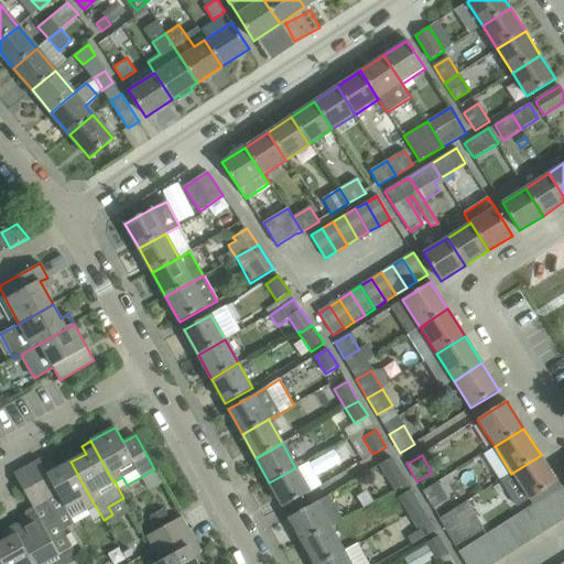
[(541,455),(511,474),(529,500),(559,481),(557,480),(557,481),(541,455)]
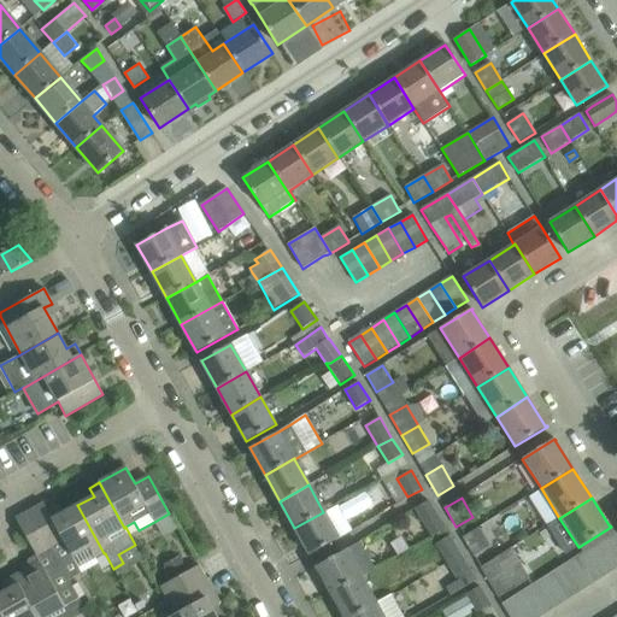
[(429,500),(415,509),(432,536),(446,528),(429,500)]
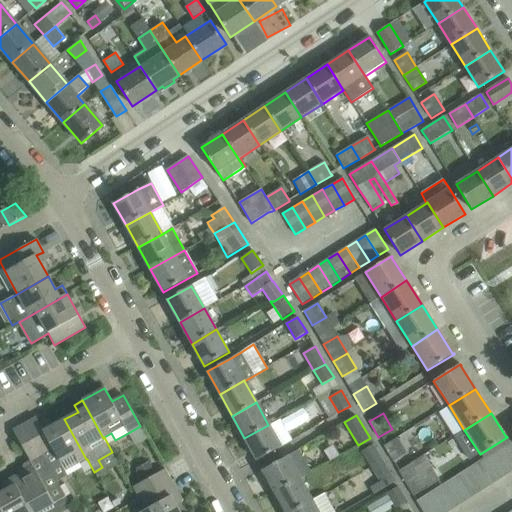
[(37,417),(24,425),(49,468),(50,470),(61,464),(60,463),(74,455),(79,463),(86,459),(64,419),(52,426),(48,419),(40,424),(37,417)]
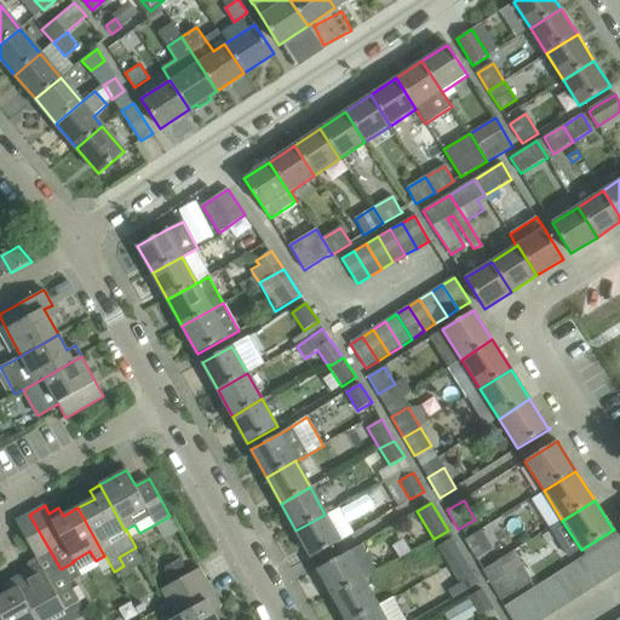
[(326,515),(296,530),(311,557),(354,533),(339,506),(326,515)]
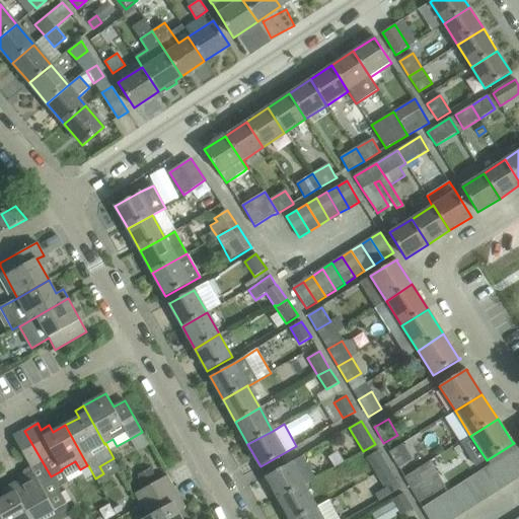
[(32,472),(12,485),(30,518),(34,518),(45,514),(54,508),(65,502),(58,488),(51,476),(50,474),(24,431),(13,436),(15,440),(18,444),(30,466),(29,467),(30,468),(32,472)]
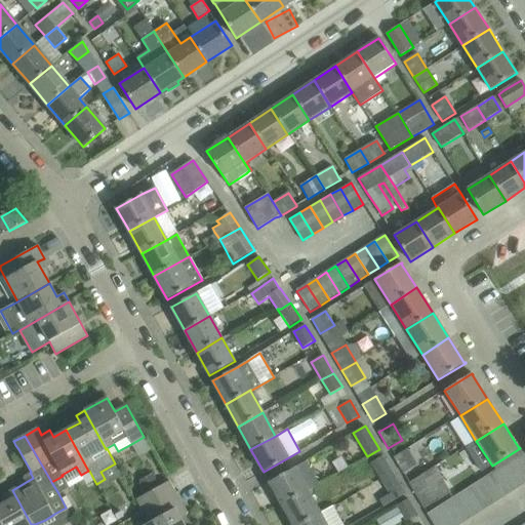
[(403,473),(416,465),(407,449),(394,457),(403,473)]
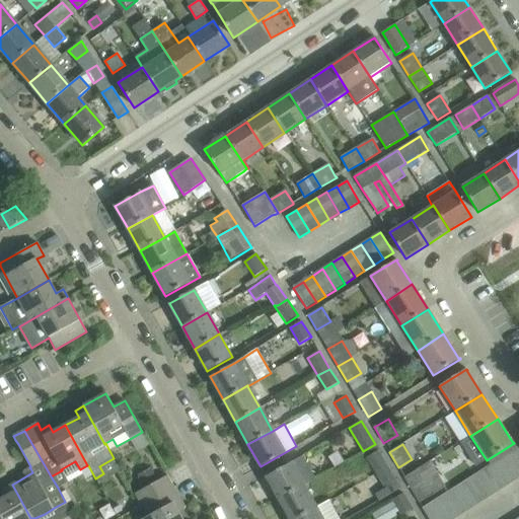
[(518,451),(517,448),(507,455),(518,474),(518,451)]
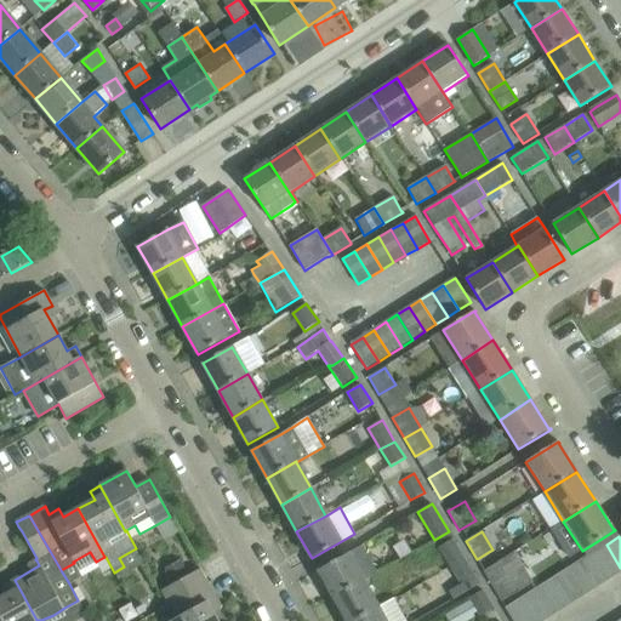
[(450,568),(465,559),(453,539),(439,548),(450,568)]
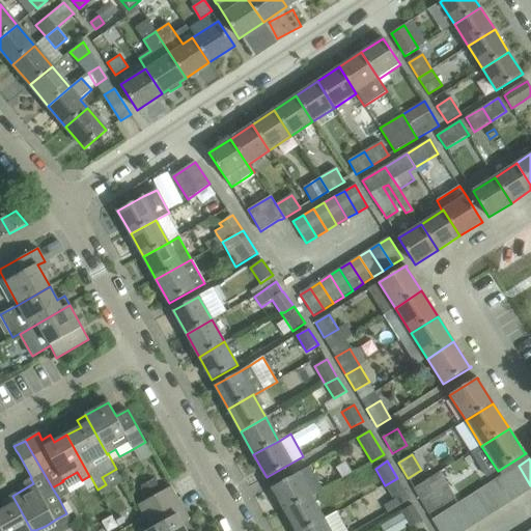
[(530,485),(519,466),(507,473),(522,495),(530,488),(530,485)]
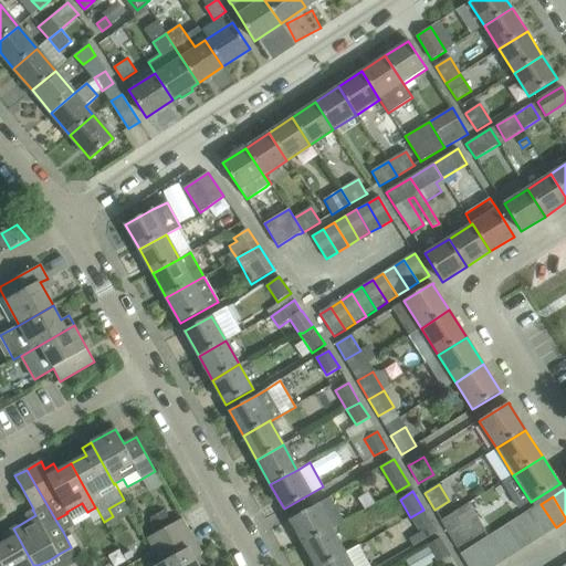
[(317,504),(290,520),(291,521),(292,520),(305,544),(344,522),(331,498),(317,505),(317,504)]
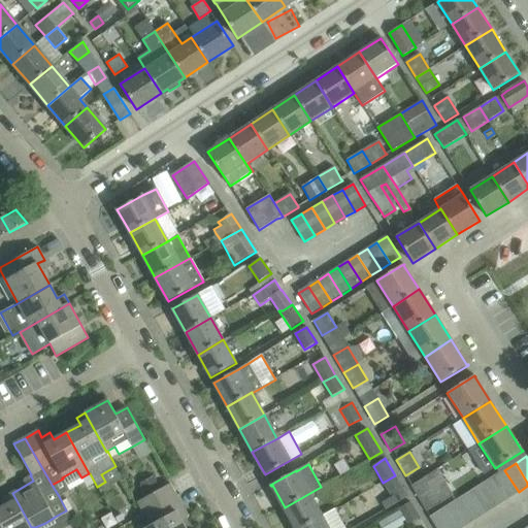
[(411,486),(427,512),(454,495),(437,469),(411,486)]
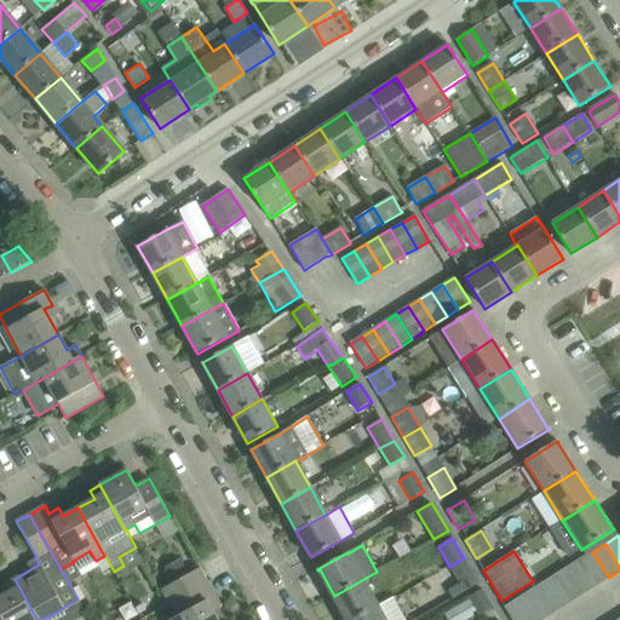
[(592,552),(580,560),(597,586),(609,578),(592,552)]
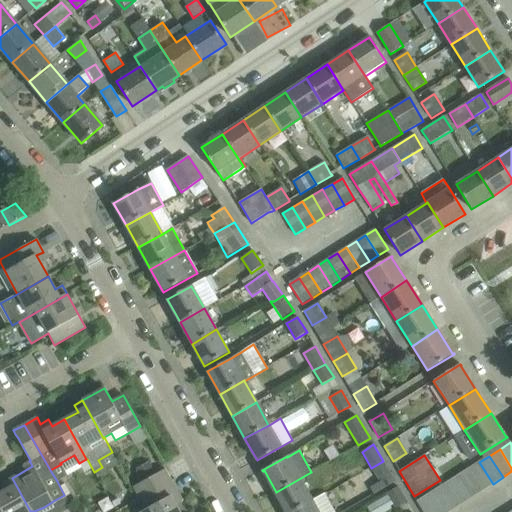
[(394,480),(392,475),(383,461),(371,468),(379,481),(369,487),(373,493),(394,480)]
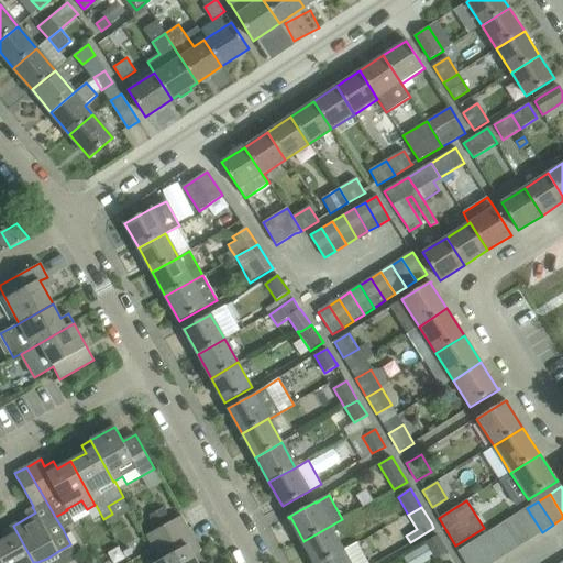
[(172,521),(164,508),(148,516),(157,530),(172,521)]
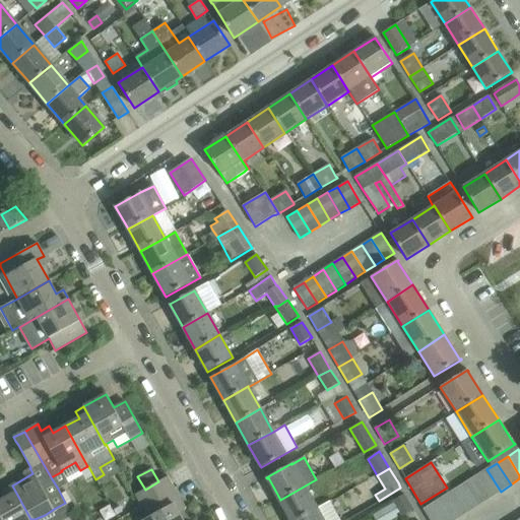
[(486,469),(476,476),(490,498),(501,492),(486,469)]
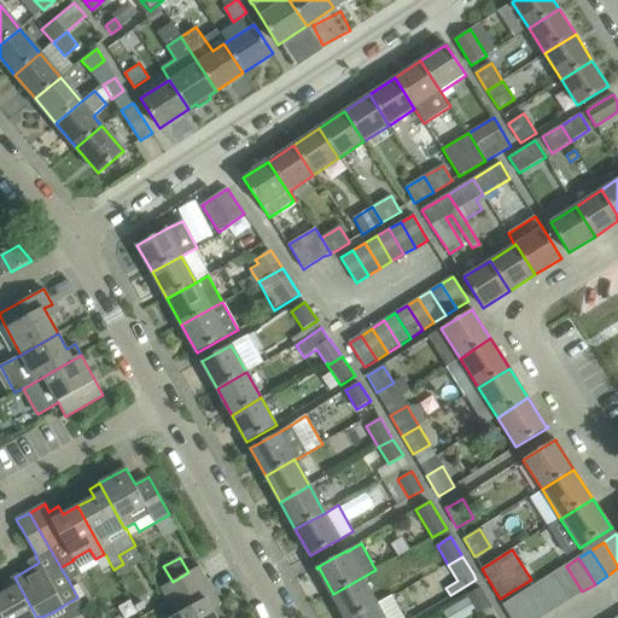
[(207,581),(199,566),(188,572),(173,582),(161,588),(169,601),(180,595),(207,581)]
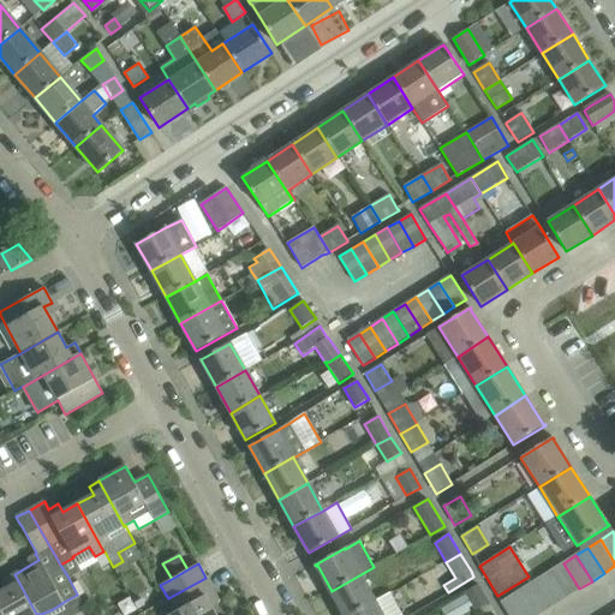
[(563,563),(550,571),(567,597),(579,589),(563,563)]
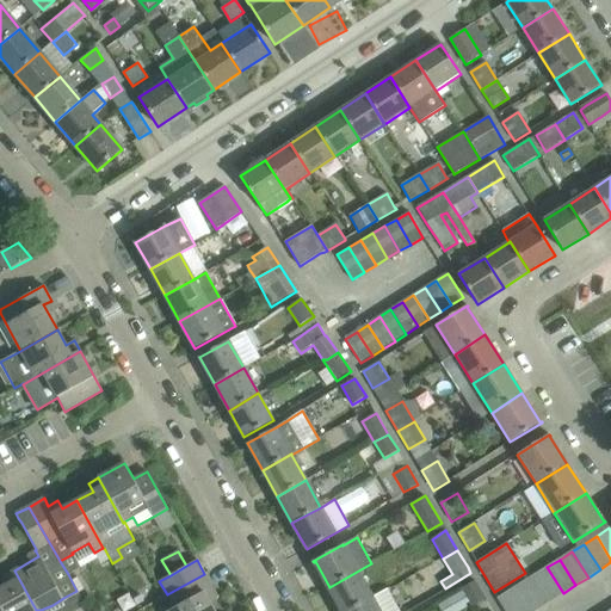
[(371,563),(329,587),(343,610),(347,610),(372,598),(358,572),(371,565),(371,563)]
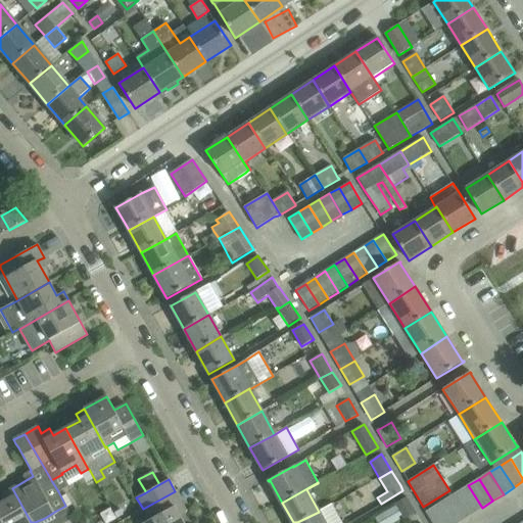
[(468,485),(458,492),(472,514),(482,508),(468,485)]
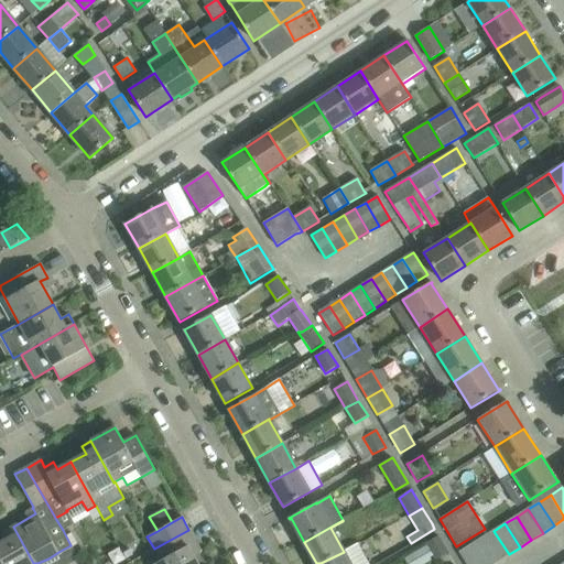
[(17,534),(0,543),(0,561),(1,563),(33,563),(13,527),(12,527),(17,534)]
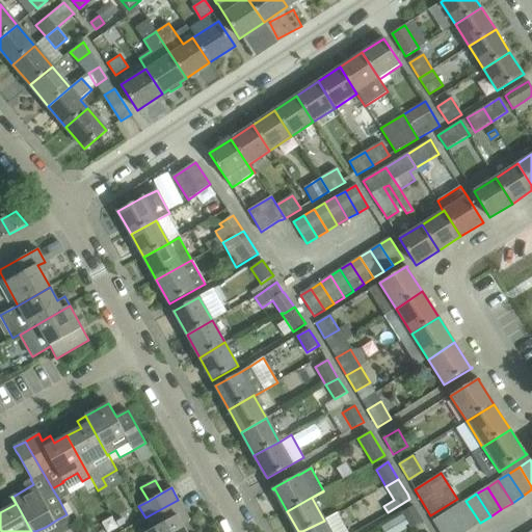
[(186,531),(183,524),(178,515),(185,512),(178,500),(155,512),(145,517),(139,522),(144,531),(186,531)]
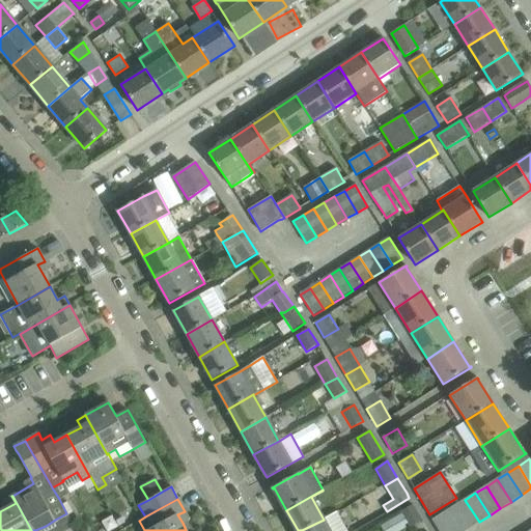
[(465,500),(454,506),(468,529),(479,522),(465,500)]
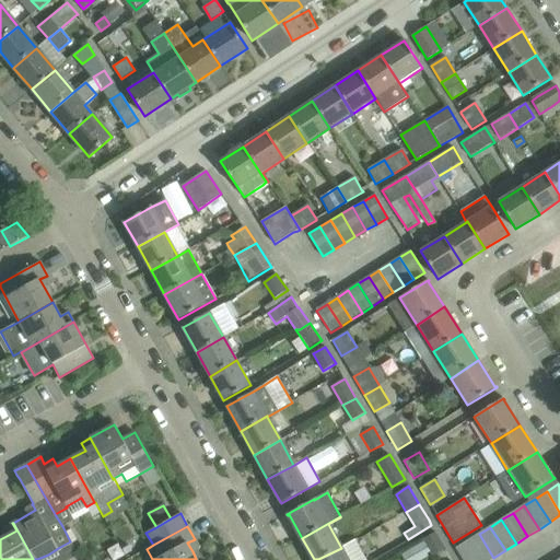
[(435,532),(422,539),(433,557),(446,549),(435,532)]
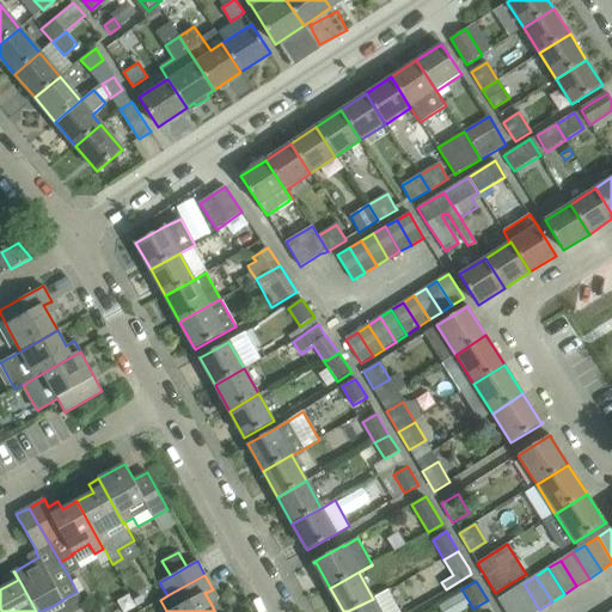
[(524,583),(510,592),(524,611),(534,611),(539,610),(524,583)]
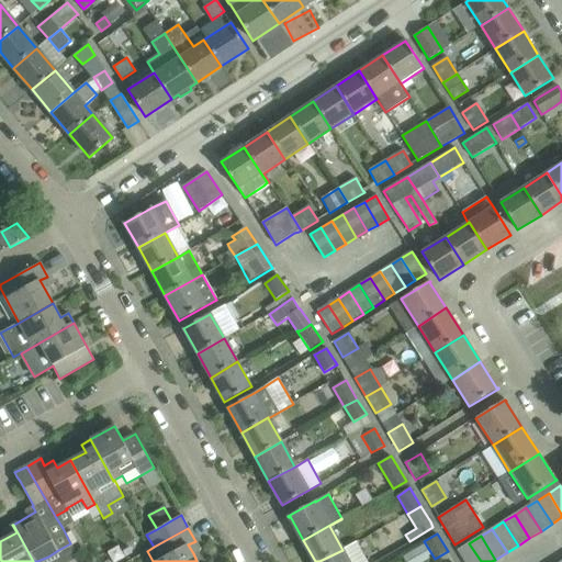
[(343,550),(319,561),(367,561),(361,551),(357,542),(343,550)]
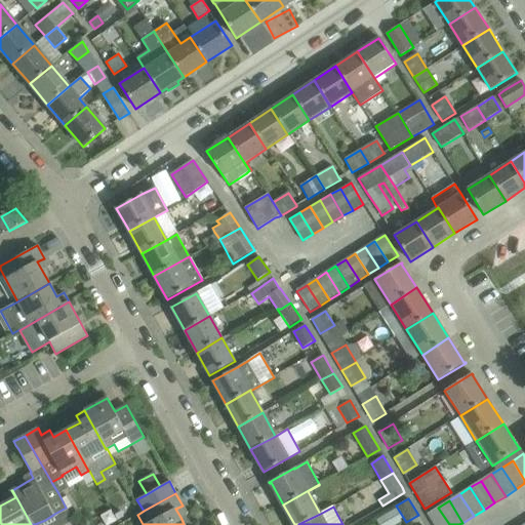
[(449,524),(438,508),(428,515),(434,524),(449,524)]
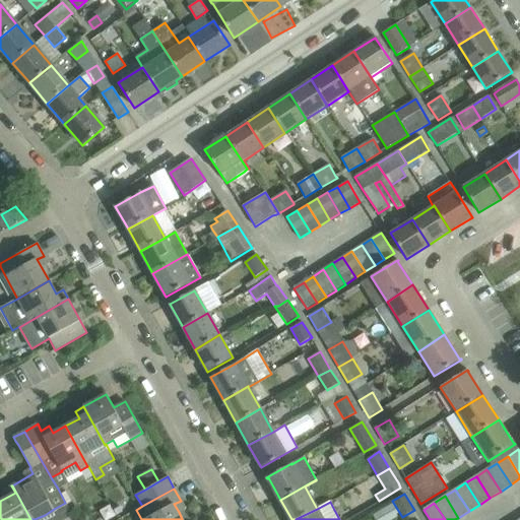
[(392,519),(398,517),(390,505),(374,514),(376,519),(392,519)]
